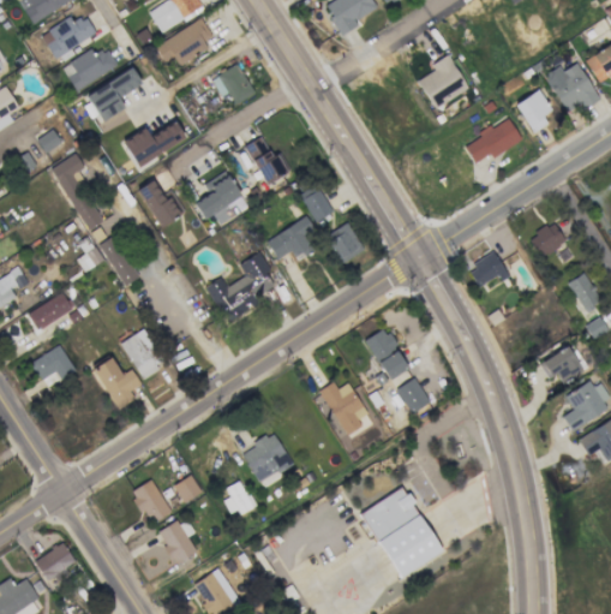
[(18,0),(33,24),(75,0),(73,0),(18,0)]
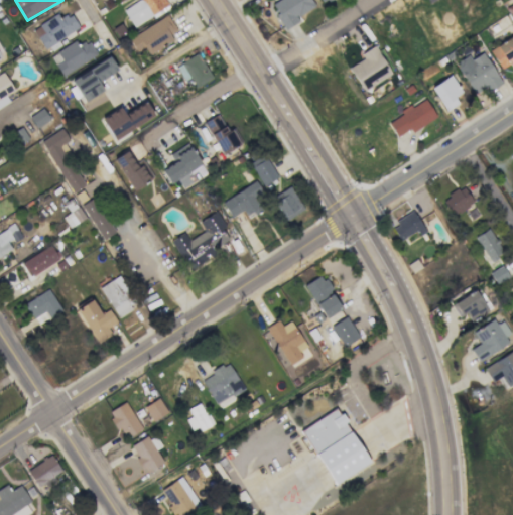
[(142,0),(125,11),(135,28),(170,7),(166,0),(142,0)]
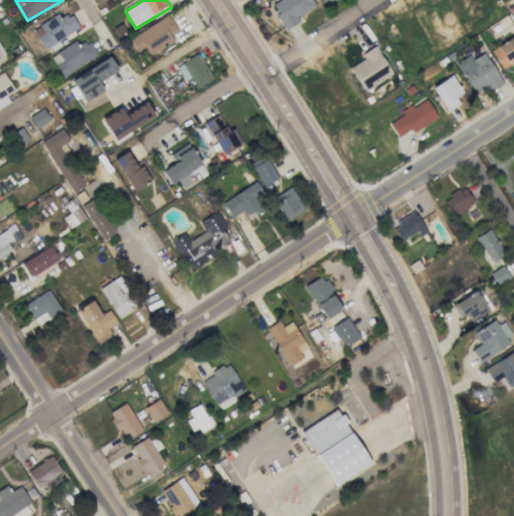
[(282,0),(273,5),(287,28),(318,9),(312,0),(282,0)]
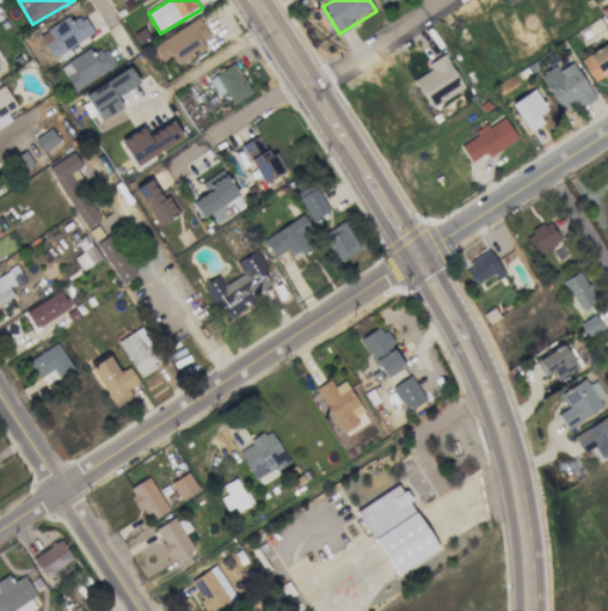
[(56,60),(96,34),(85,17),(75,23),(71,17),(41,36),(56,60)]
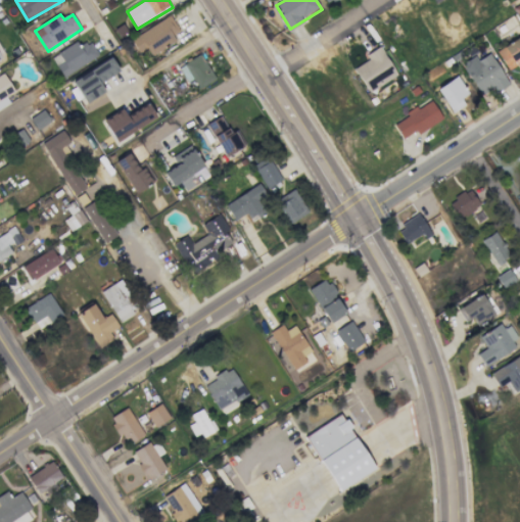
[(133,40),(143,56),(152,50),(156,55),(178,42),(175,36),(182,32),(172,15),(133,40)]
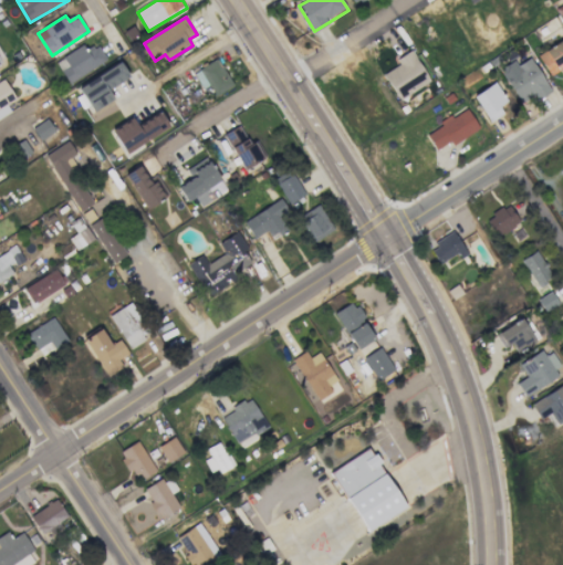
[(562,42),(540,54),(551,76),(562,70),(562,42)]
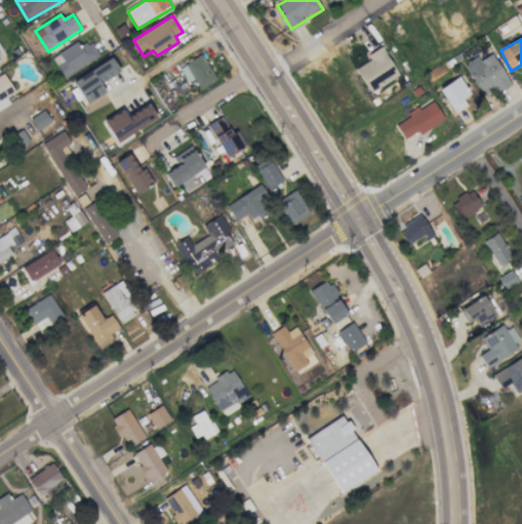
[(91,41),(82,47),(79,42),(53,58),(66,78),(102,56),(91,41)]
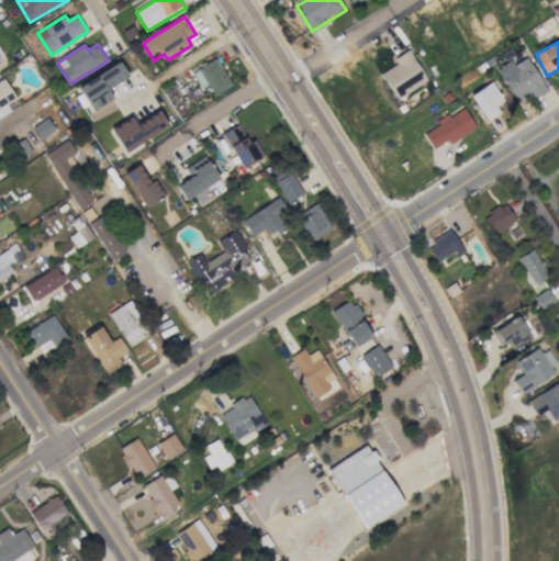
[(394,60),(398,65),(382,75),(399,100),(428,80),(410,51),(394,60)]
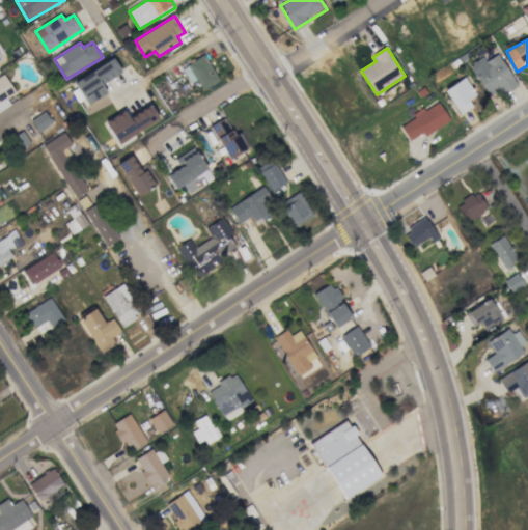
[(490,98),(502,90),(505,94),(519,86),(499,55),(487,62),(483,57),(470,65),(490,98)]
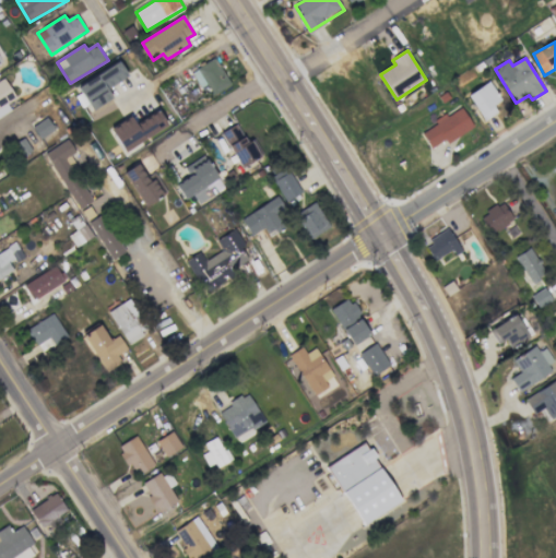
[(202,88),(209,85),(214,96),(232,86),(217,59),(192,72),(202,88)]
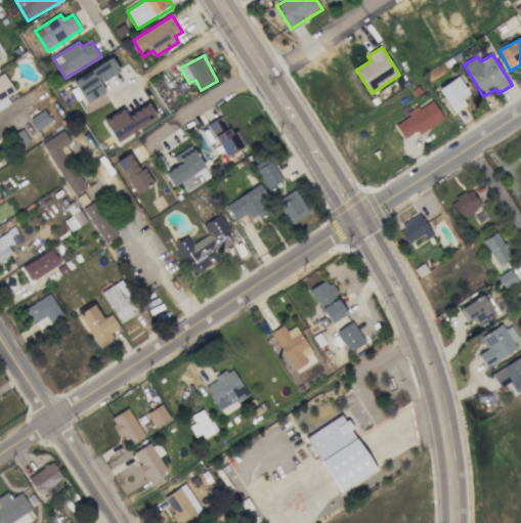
[(74,79),(86,103),(106,94),(101,83),(121,74),(115,59),(74,79)]
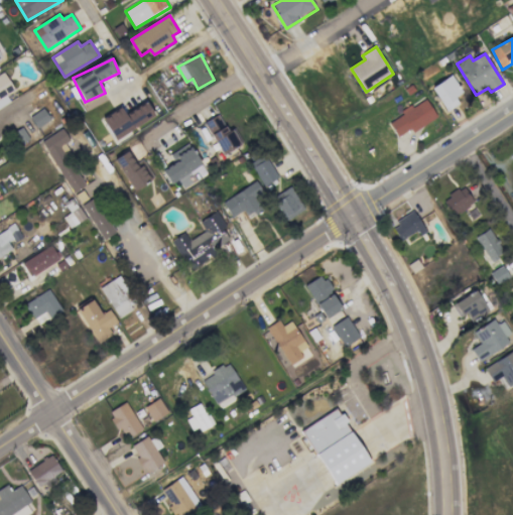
[(0,76),(0,110),(12,103),(8,96),(16,91),(5,73),(0,76)]
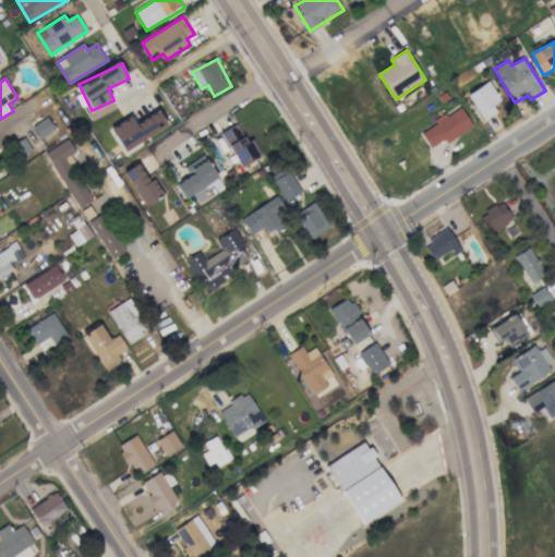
[(494,105),(501,101),(491,83),(469,94),(483,121),(498,113),(494,105)]
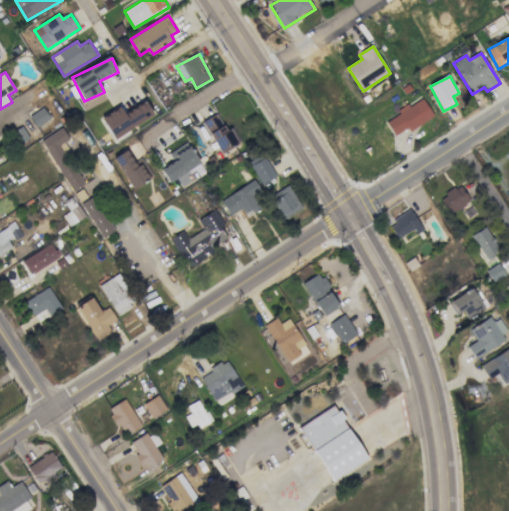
[(435,117),(424,98),(387,121),(396,136),(409,129),(410,132),(435,117)]
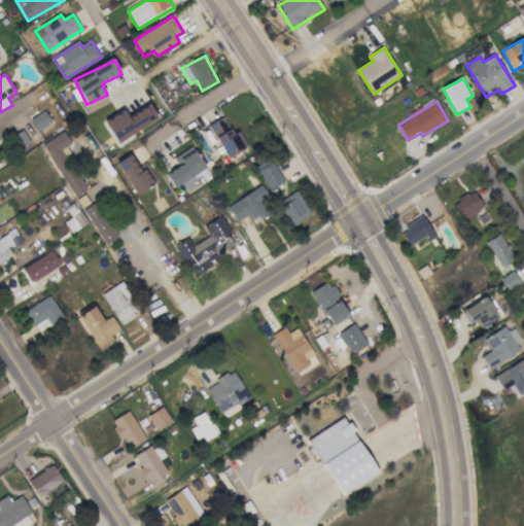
[(105,123),(118,144),(160,119),(150,105),(130,117),(125,109),(105,123)]
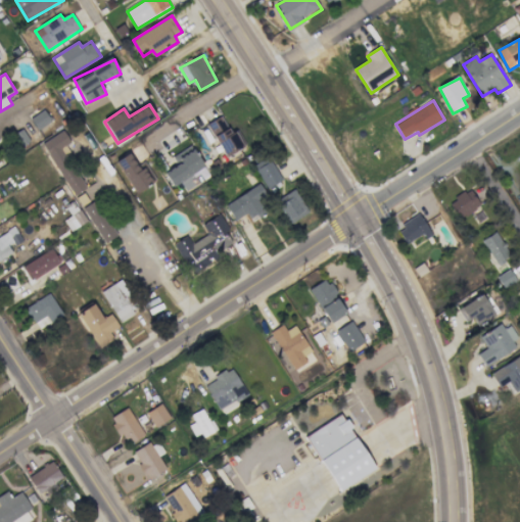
[(39,131),(53,122),(45,110),(32,120),(39,131)]
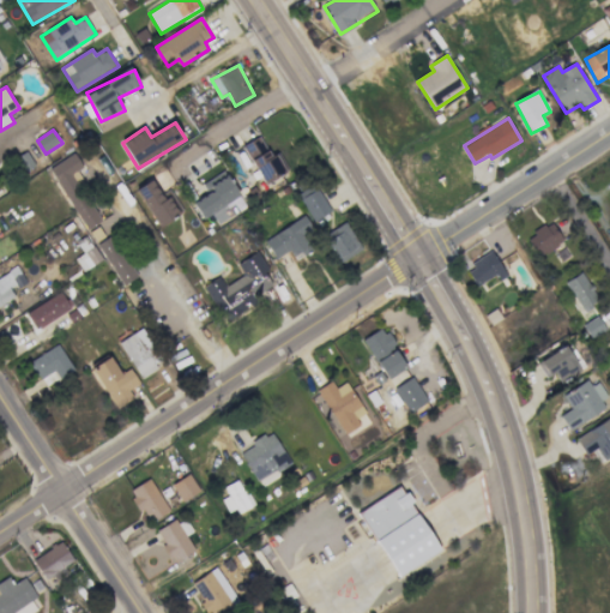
[(264,185),(288,173),(278,154),(272,156),(263,137),(246,144),(264,185)]
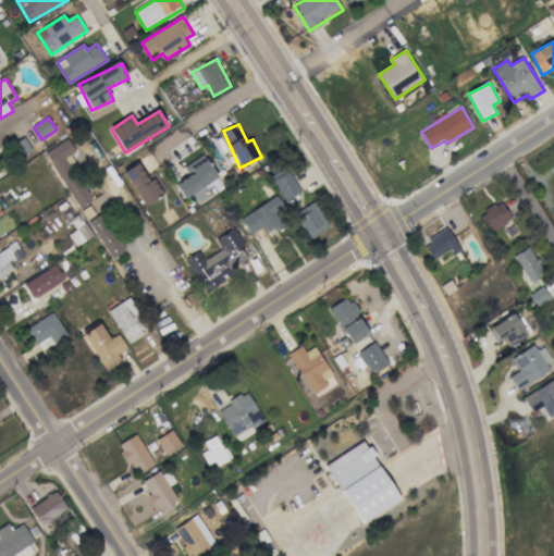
[(47,153),(81,209),(96,200),(70,157),(76,152),(69,139),(47,153)]
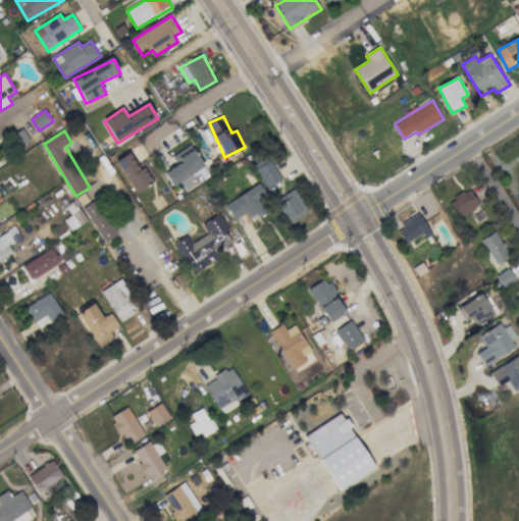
[(173,157),(178,164),(165,172),(173,187),(182,183),(187,191),(211,176),(193,145),(173,157)]
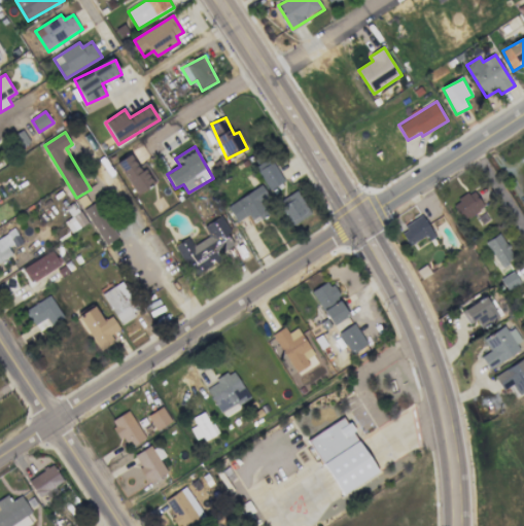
[(137,196),(159,182),(150,168),(142,173),(132,155),(117,164),(137,196)]
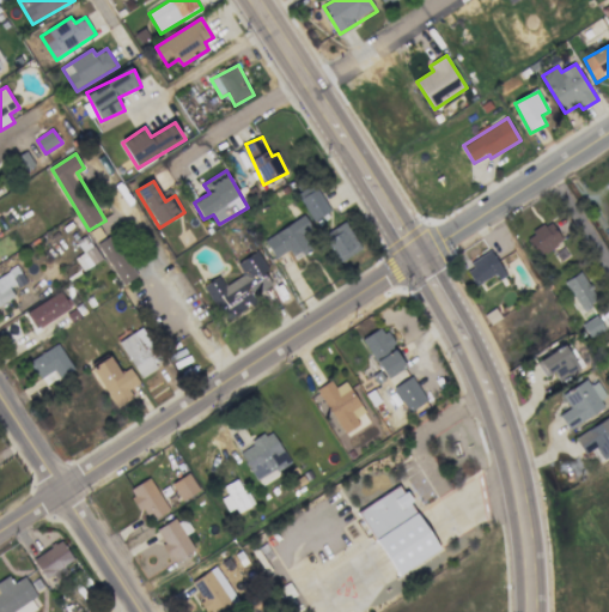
[(332,213),(321,189),(303,198),(314,220),(332,213)]
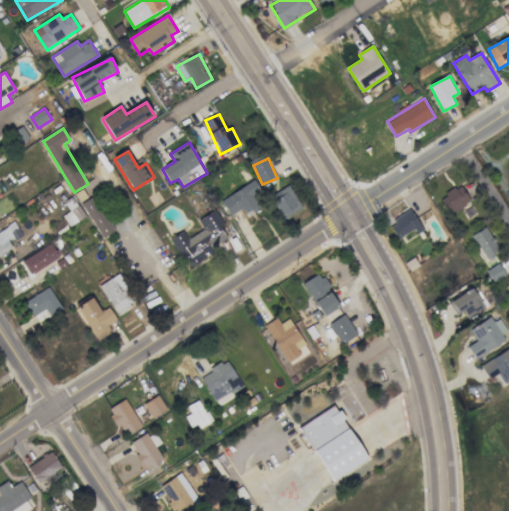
[(222,202),(231,217),(244,209),(248,216),(267,204),(253,181),(222,202)]
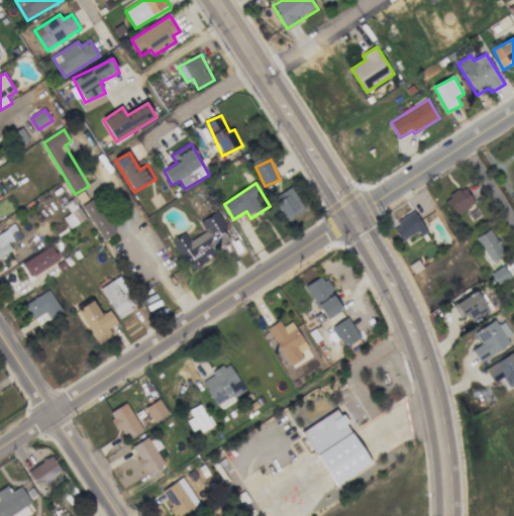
[(308,209),(293,187),(275,200),(289,222),(308,209)]
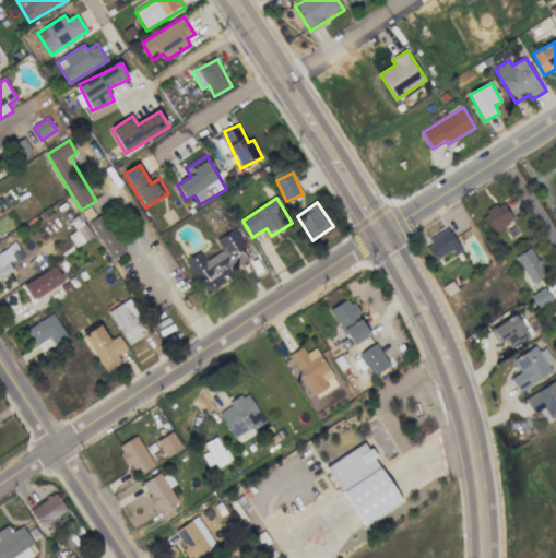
[(482,215),(491,234),(516,223),(507,203),(482,215)]
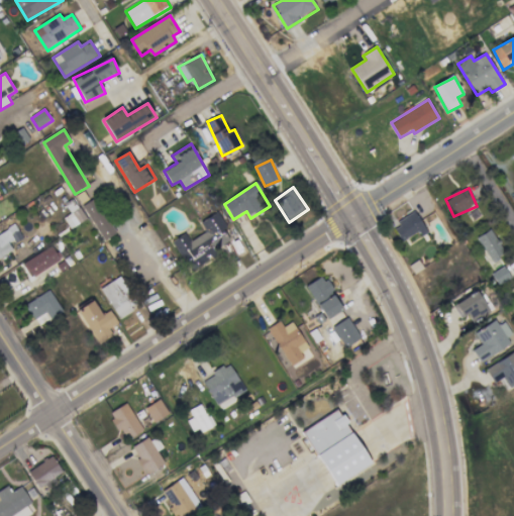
[(83,207),(105,240),(118,232),(96,198),(83,207)]
